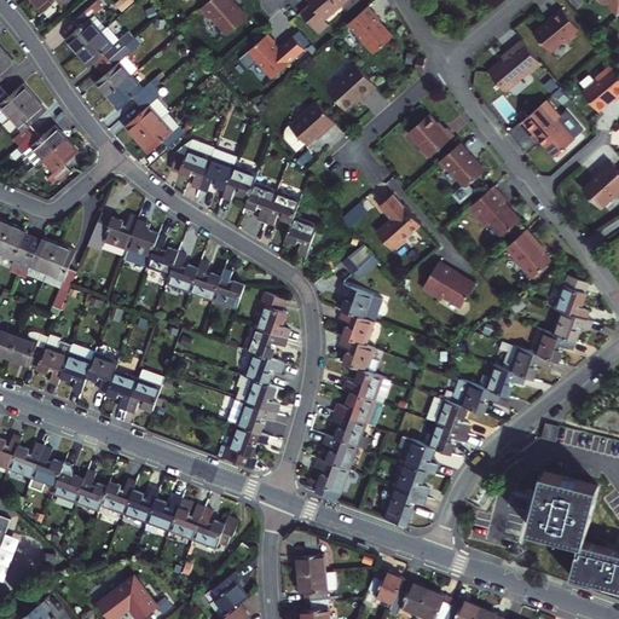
[(65,36),(76,51),(102,29),(90,16),(94,11),(102,5),(97,0),(94,0),(74,18),(79,24),(65,36)]
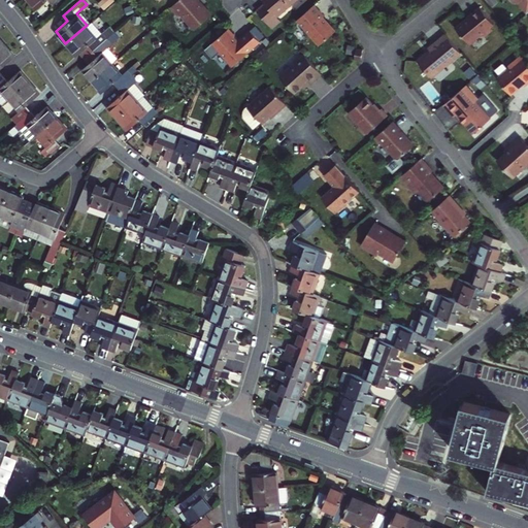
[(174,0),(169,4),(177,13),(178,12),(191,27),(208,12),(199,1),(196,1),(194,0),(174,0)]
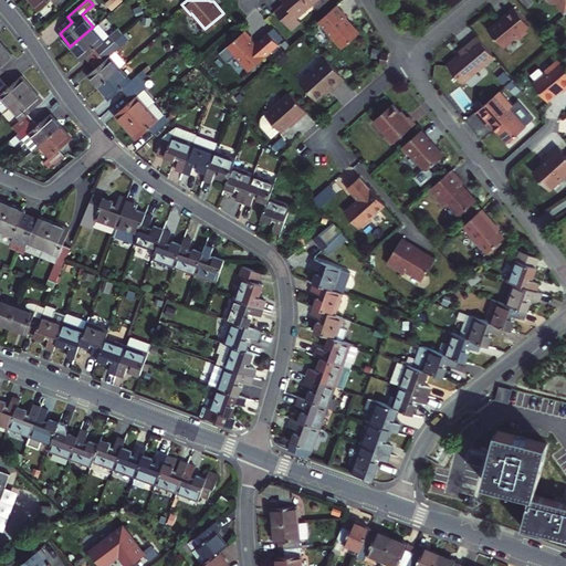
[(278,0),(281,3),(273,10),(290,29),(299,21),(294,17),(313,0),(278,0)]
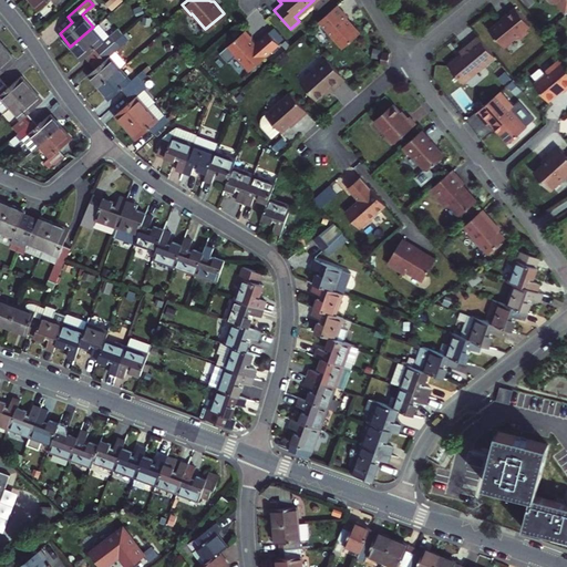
[(566,0),(557,0),(566,12),(566,11),(566,0)]
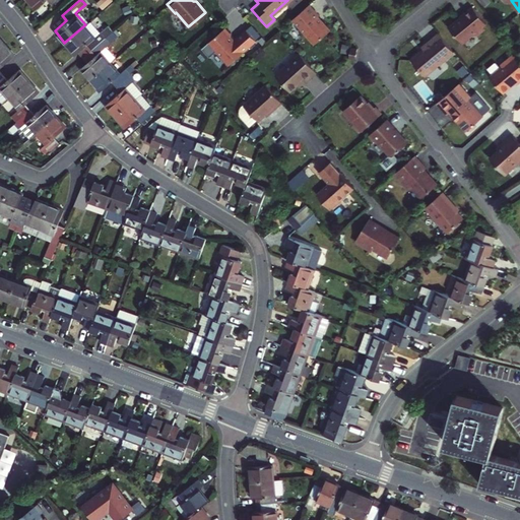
[(486,21),(472,3),(461,12),(461,13),(449,23),(456,33),(463,40),(475,29),(477,31),(485,25),(483,23),(486,21)]
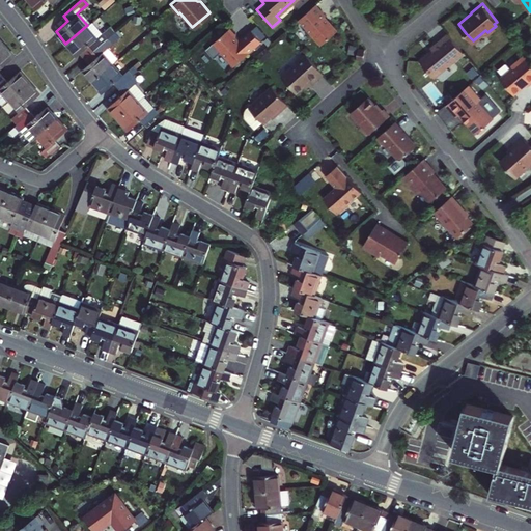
[(313,5),(297,19),(318,45),(332,33),(320,19),(324,17),(313,5)]
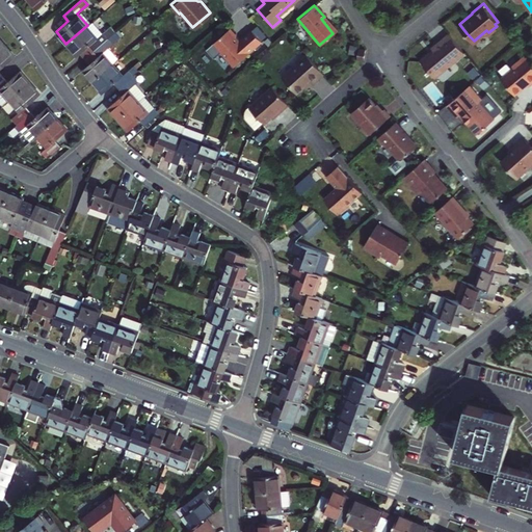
[(77,14),(87,25),(91,22),(81,9),(77,14)]
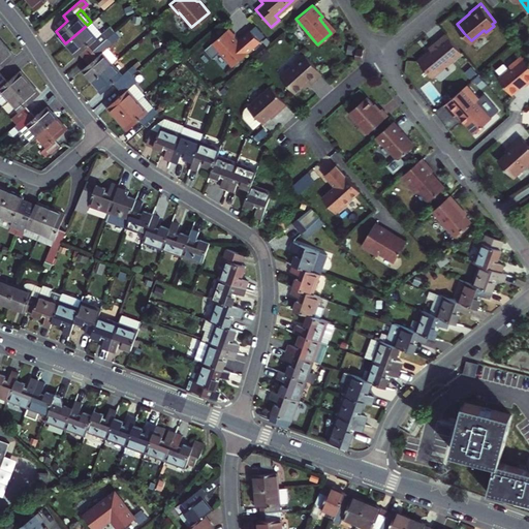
[(87,25),(65,43),(75,55),(79,52),(88,44),(93,51),(116,31),(111,25),(101,32),(91,21),(91,22),(87,25)]
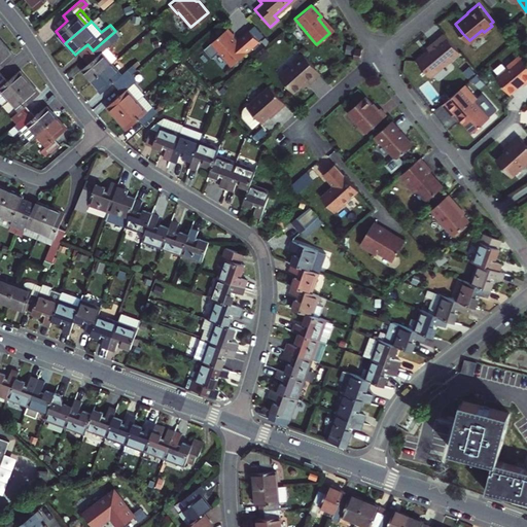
[(225,26),(208,40),(215,49),(217,47),(230,63),(255,40),(246,29),(234,39),(230,35),(232,33),(225,26)]
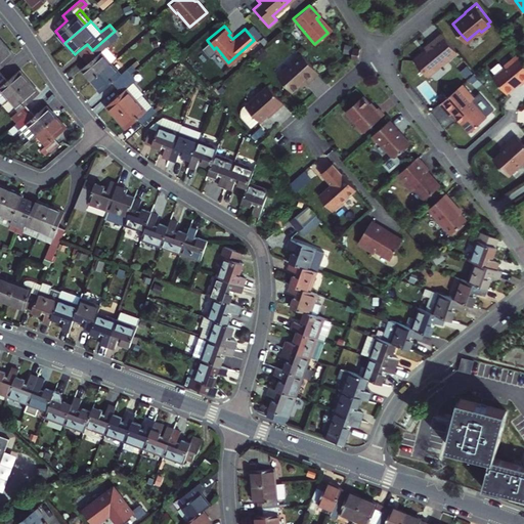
[(81,69),(90,81),(112,62),(101,51),(119,36),(115,31),(92,50),(96,55),(88,62),(81,69)]
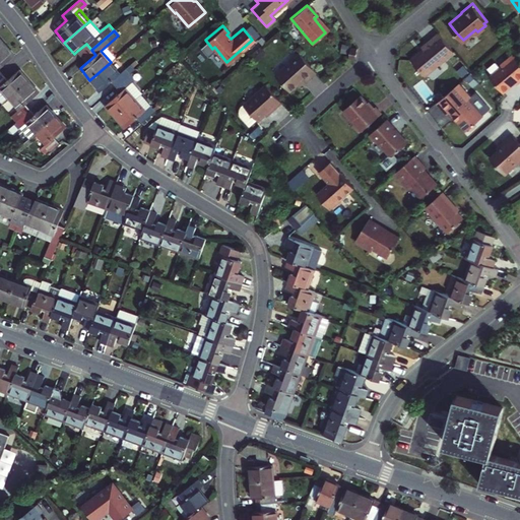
[(425,72),(452,51),(446,43),(438,33),(421,46),(423,48),(412,56),(411,59),(421,72),(425,72)]
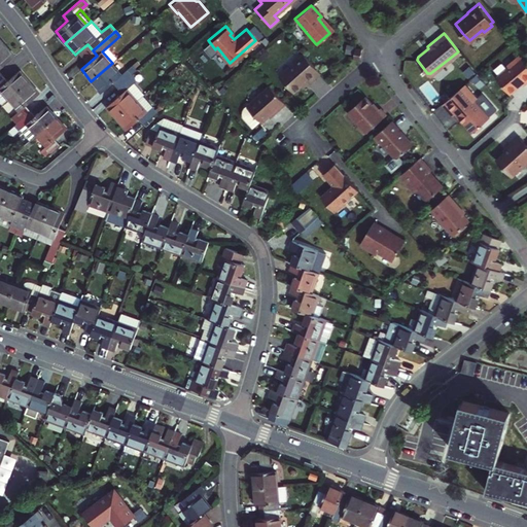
[(83,58),(93,50),(88,44),(78,51),(83,58)]
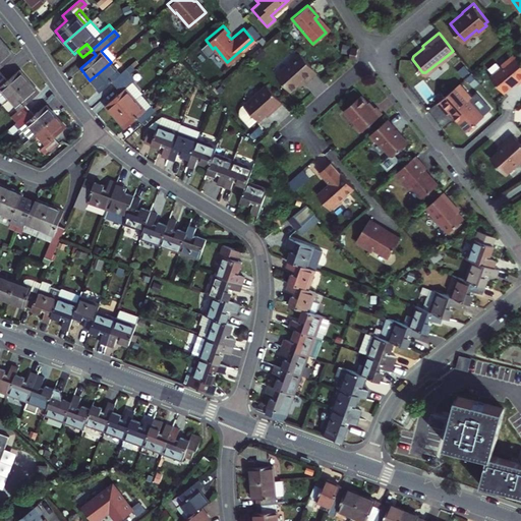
[(0,74),(0,64),(11,55),(2,45),(0,46),(0,74)]
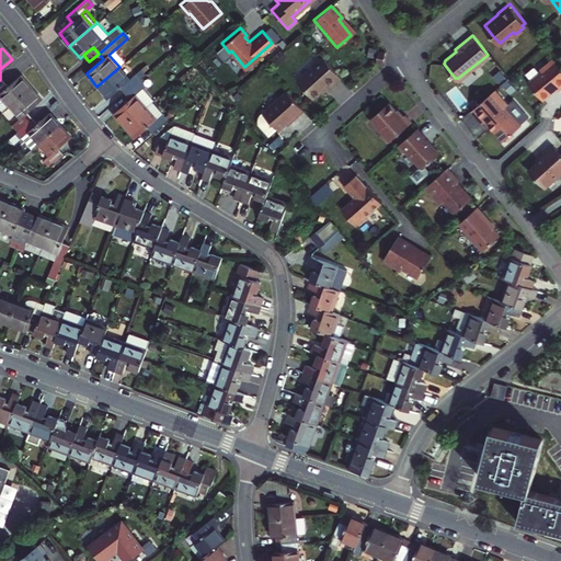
[(103,59),(99,54),(89,61),(94,67),(103,59)]
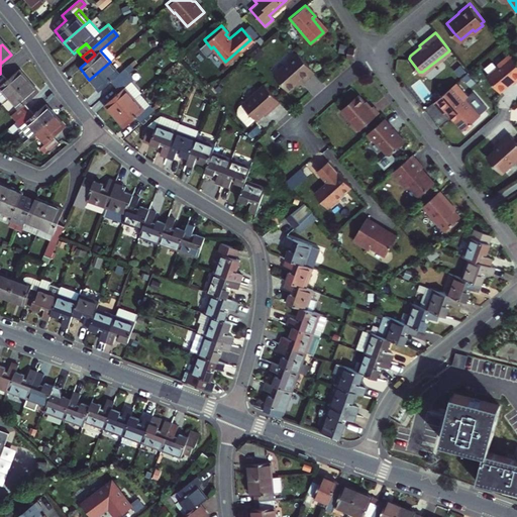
[(516,78),(516,62),(510,53),(497,63),(499,64),(486,74),(499,90),(512,80),(513,82),(516,78)]
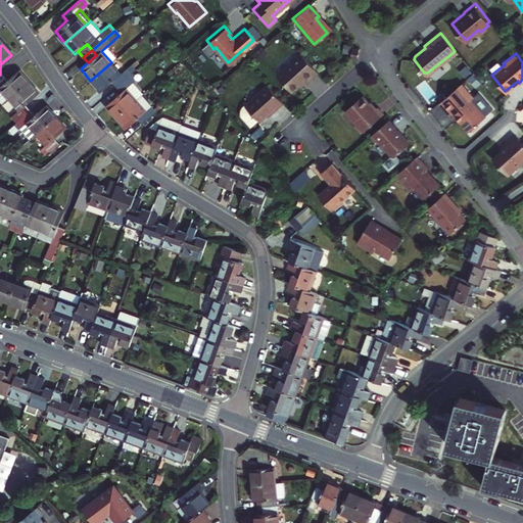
[(298,55),(274,76),(286,90),(298,81),(301,84),(314,74),(298,55)]
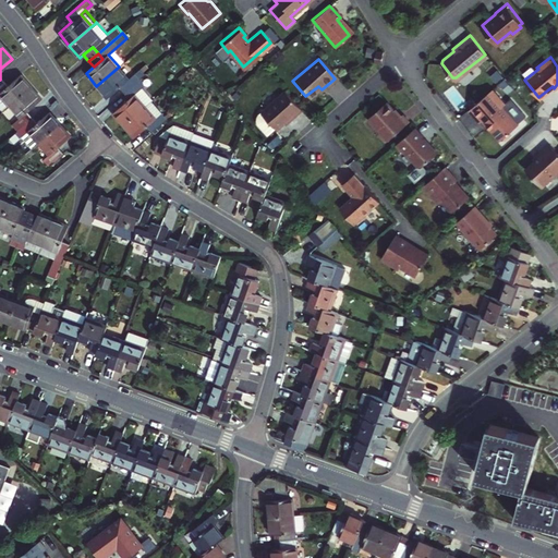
[(499,73),(490,63),(486,67),(495,77),(499,73)]
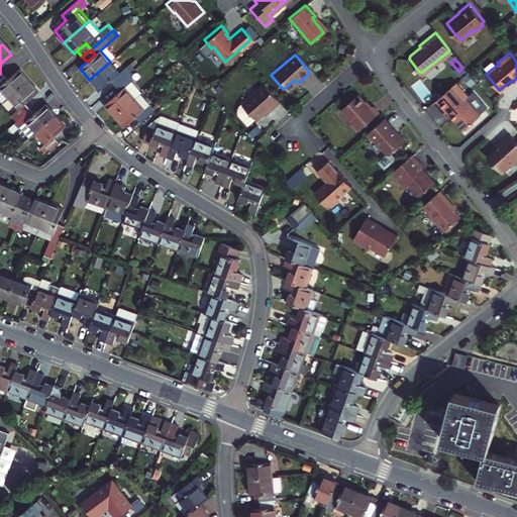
[(110,62),(89,80),(99,91),(111,81),(115,86),(128,75),(133,70),(129,65),(119,74),(110,62)]
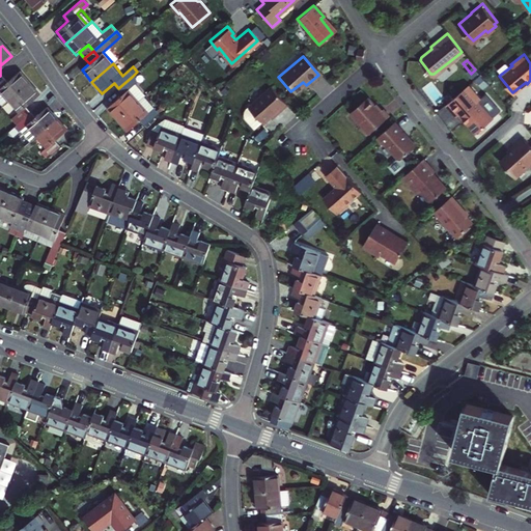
[(5,101),(26,83),(17,72),(5,82),(0,76),(0,105),(0,106),(5,101)]
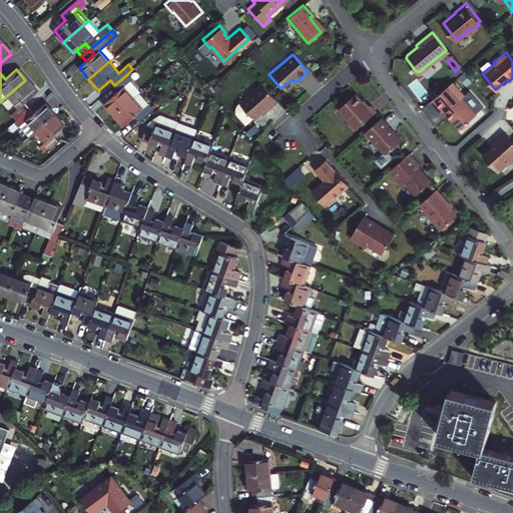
[(469,80),(461,71),(456,75),(464,85),(469,80)]
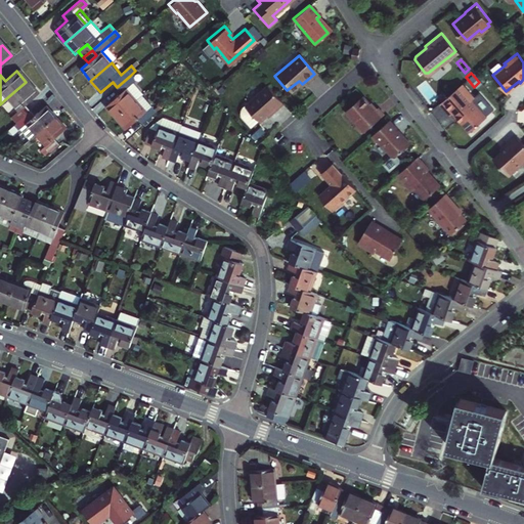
[(105,106),(116,118),(143,94),(143,93),(134,82),(135,81),(130,76),(117,87),(122,92),(105,106)]
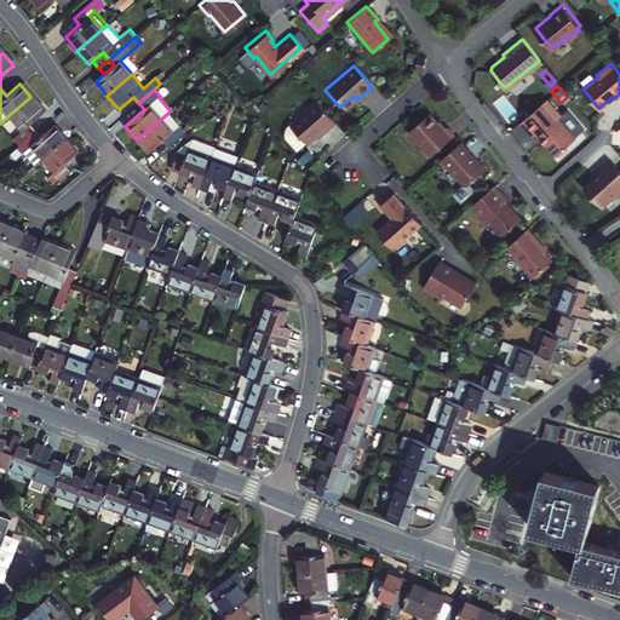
[(16,145),(33,130),(27,124),(42,110),(30,97),(6,118),(18,131),(10,139),(16,145)]
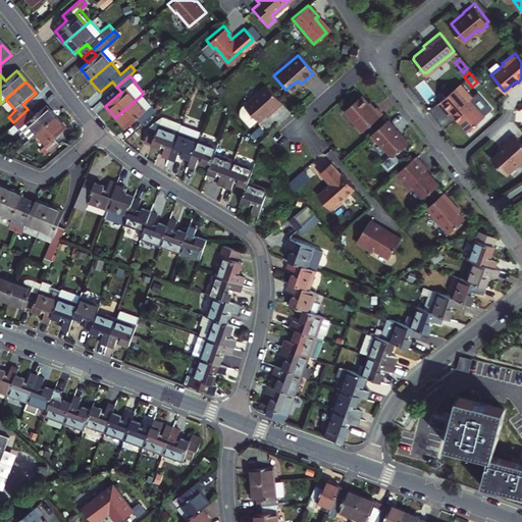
[(458,83),(437,99),(447,110),(449,109),(464,129),(468,127),(473,122),(479,117),(478,115),(484,110),(471,95),(469,96),(458,83)]
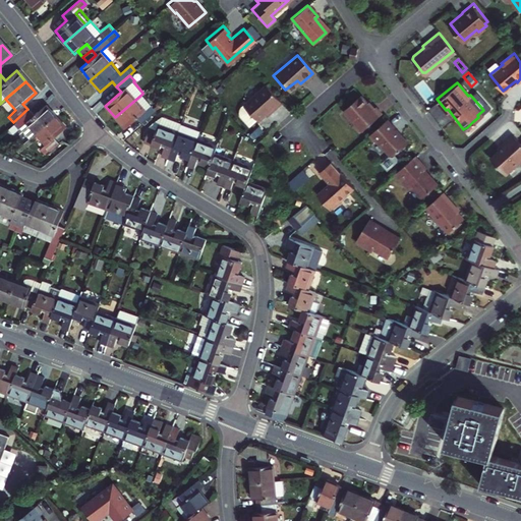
[(277,102),(262,84),(239,103),(236,106),(234,108),(233,110),(234,112),(243,122),(251,116),(251,117),(268,103),(272,107),(277,102)]
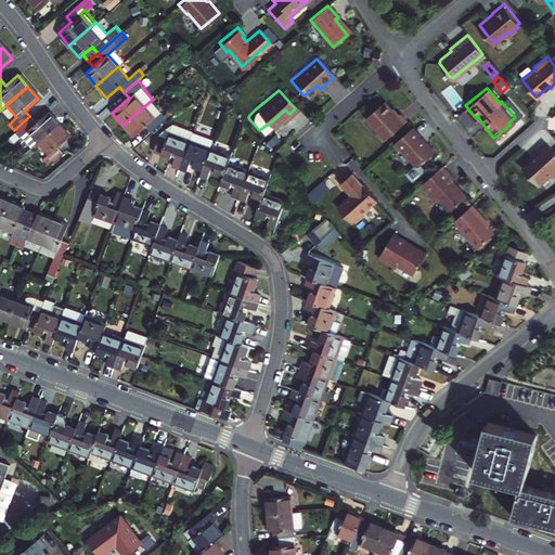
[(386,97),(368,112),(387,134),(408,117),(401,110),(398,112),(386,97)]
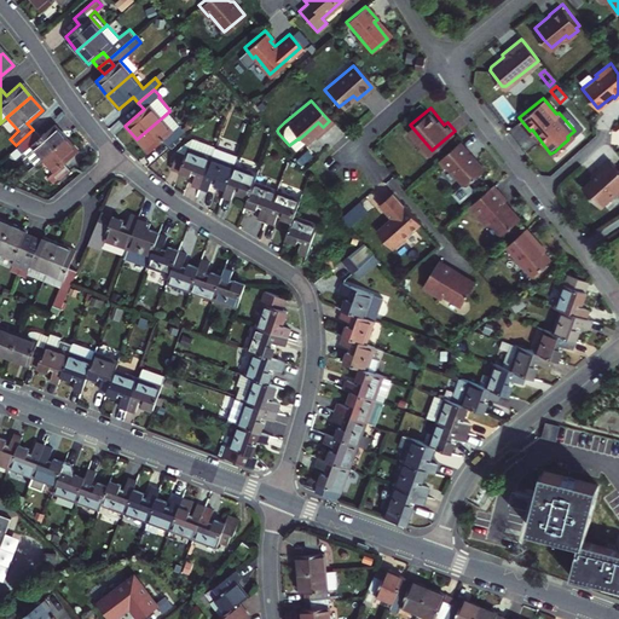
[(169,111),(137,139),(149,154),(163,140),(169,148),(185,133),(180,127),(181,126),(169,111)]
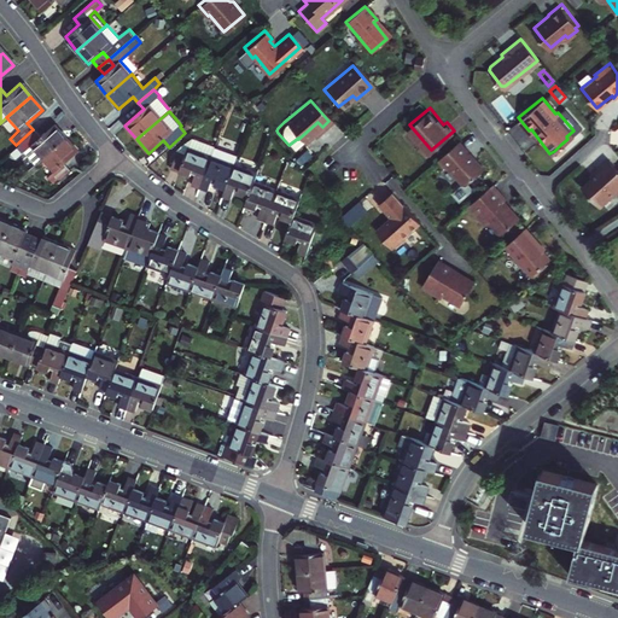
[(39,158),(63,136),(52,124),(39,136),(33,129),(16,145),(33,164),(39,158)]
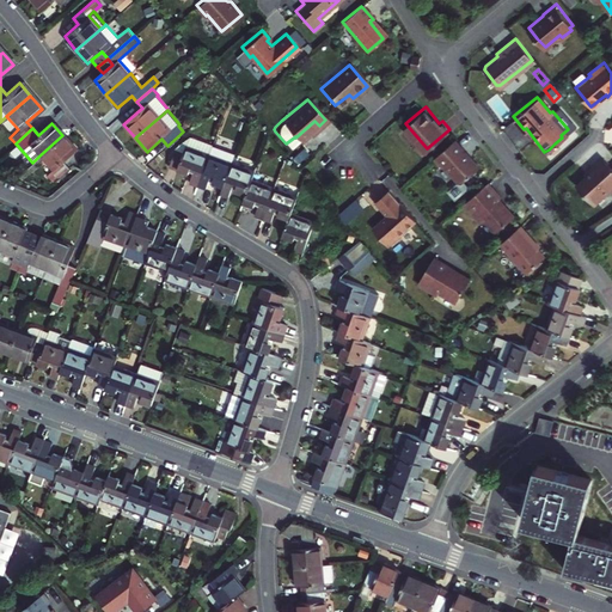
[(62,135),(38,157),(50,169),(43,175),(49,181),(66,166),(60,159),(73,147),(62,135)]
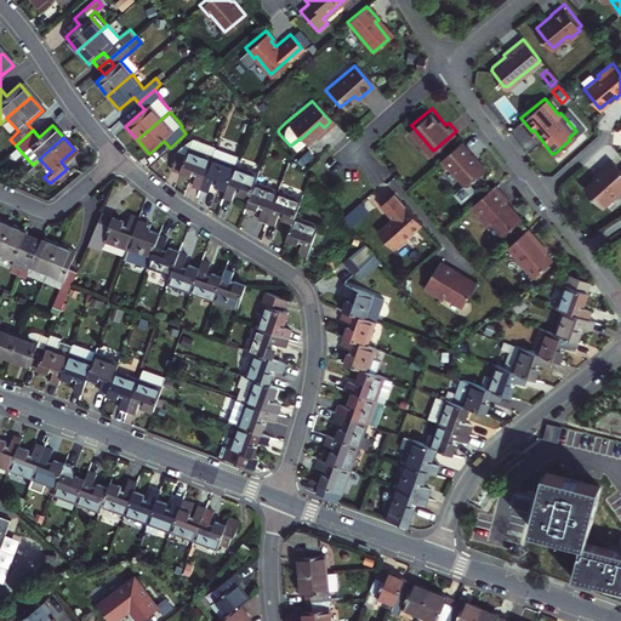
[(463,137),(442,157),(453,167),(456,169),(463,177),(451,188),(461,200),(476,187),(469,181),(486,166),(478,157),(474,155),(469,149),(471,147),(463,137)]
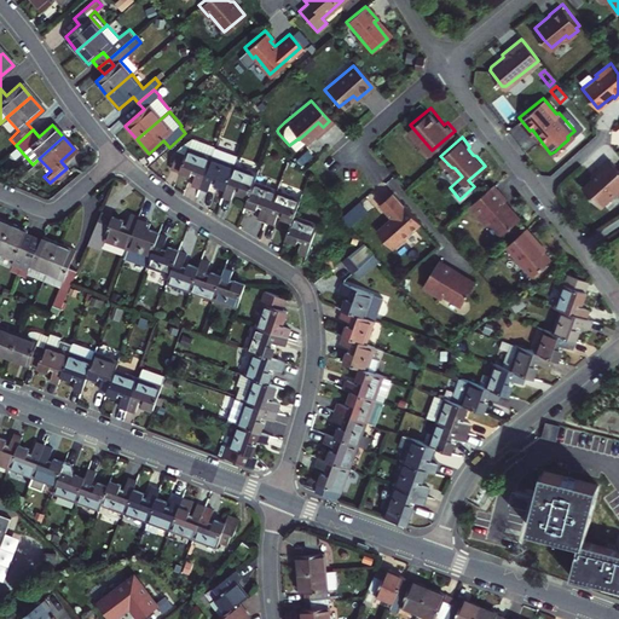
[(191,185),(200,189),(214,149),(215,148),(192,139),(184,145),(179,154),(178,154),(173,168),(191,174),(192,172),(196,173),(191,185)]
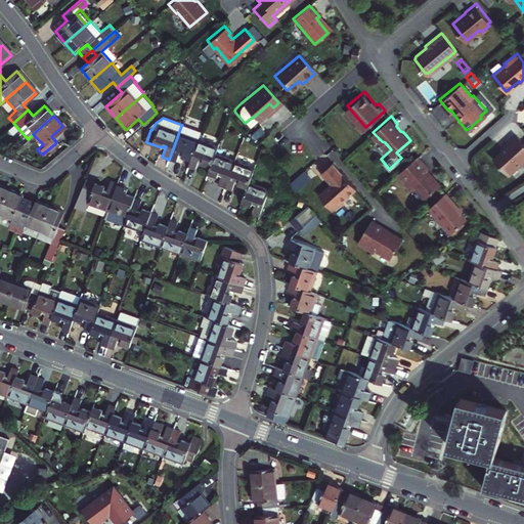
[(182,156),(191,159),(199,139),(202,133),(181,126),(169,160),(176,162),(179,151),(183,153),(182,156)]
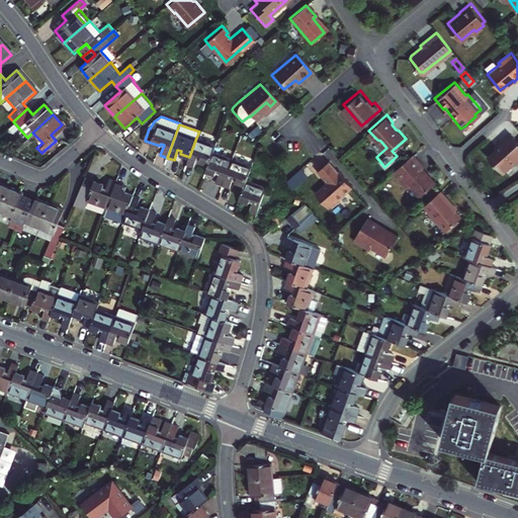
[(500,146),(492,153),(507,170),(517,159),(517,135),(514,131),(505,139),(506,141),(500,146)]
